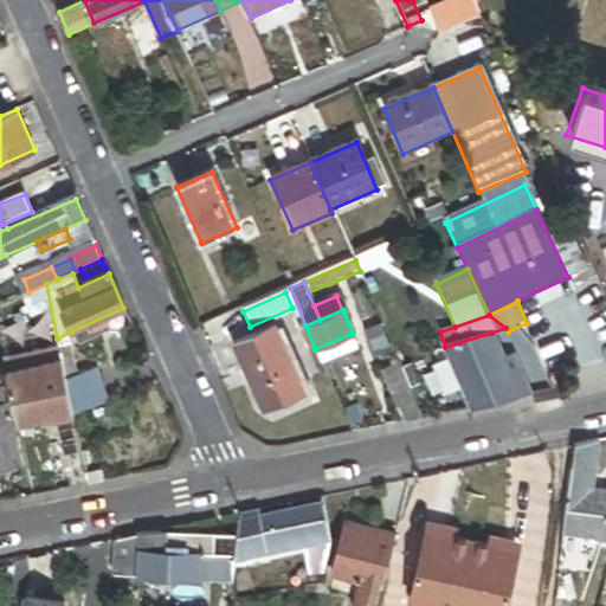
[(234,342),(262,408),(302,392),(275,326),(234,342)]
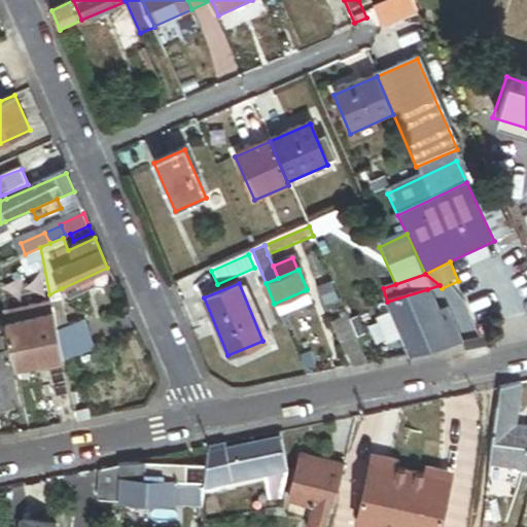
[(70,326),(62,288),(49,294),(51,300),(54,311),(58,328),(70,326)]
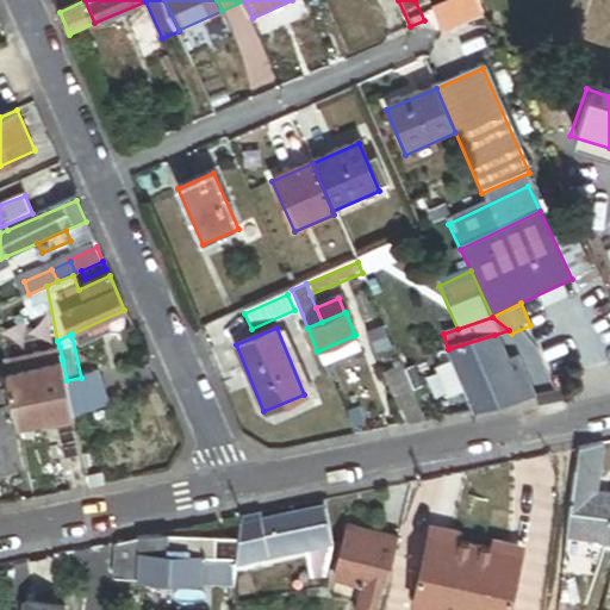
[(523,400),(523,398),(516,384),(504,354),(495,335),(448,349),(446,349),(453,366),(464,391),(475,415),(523,400)]
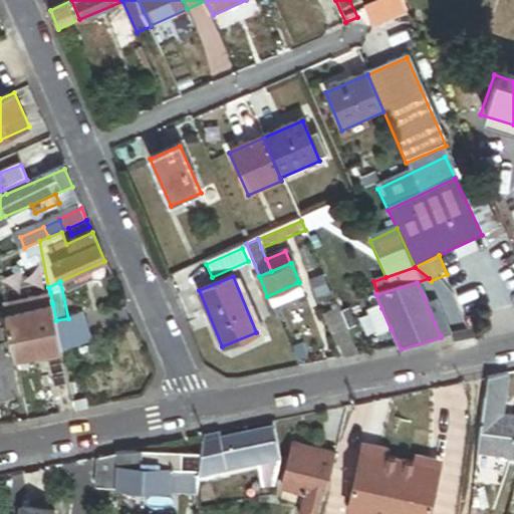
[(267,296),(272,308),(302,295),(297,283),(267,296)]
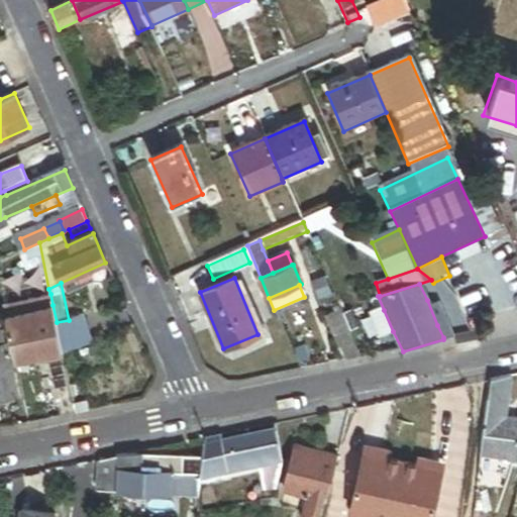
[(27,299),(30,310),(53,305),(50,294),(27,299)]
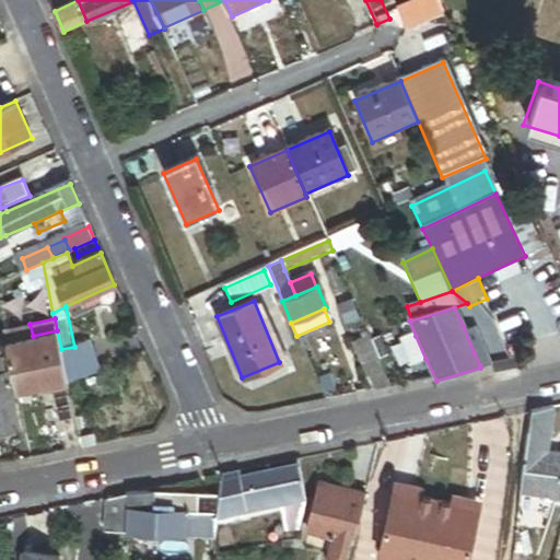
[(474,321),(463,325),(474,352),(485,347),(474,321)]
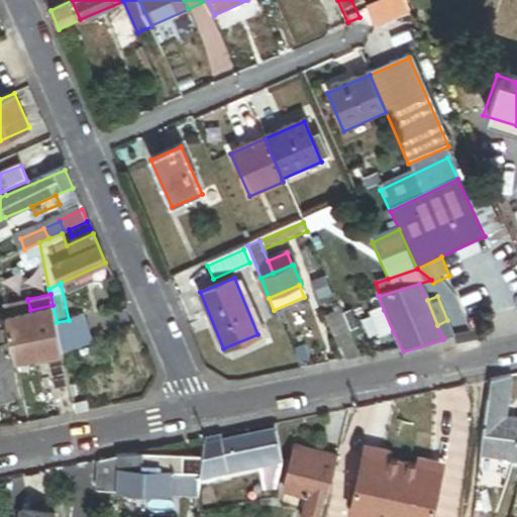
[(30,310),(6,315),(14,357),(45,351),(46,357),(63,353),(62,347),(57,322),(53,305),(30,310)]
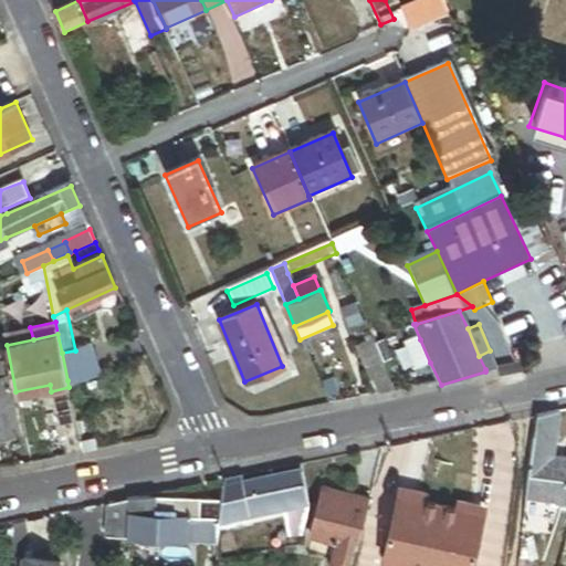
[(430,363),(420,339),(400,348),(411,371),(430,363)]
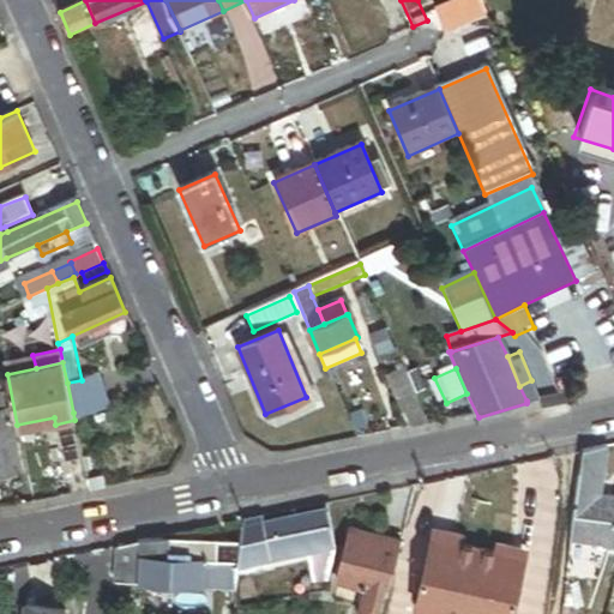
[(108,405),(102,375),(82,380),(67,383),(73,413),(108,405)]
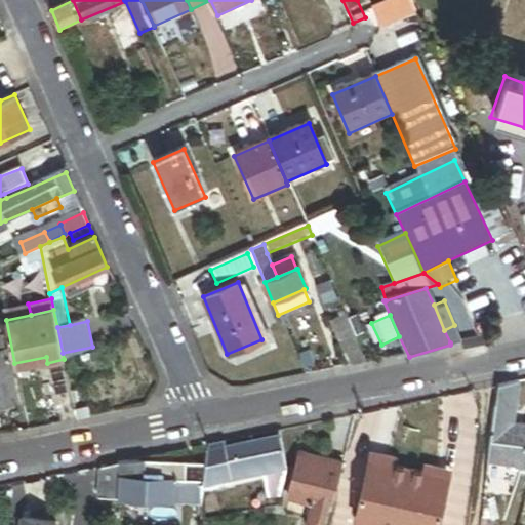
[(460,341),(460,340),(454,325),(444,330),(450,342),(460,341)]
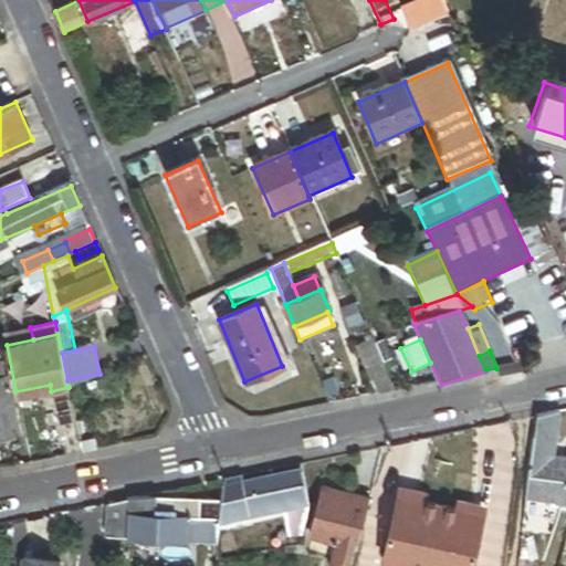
[(0,359),(0,439),(20,436),(3,359),(0,359)]
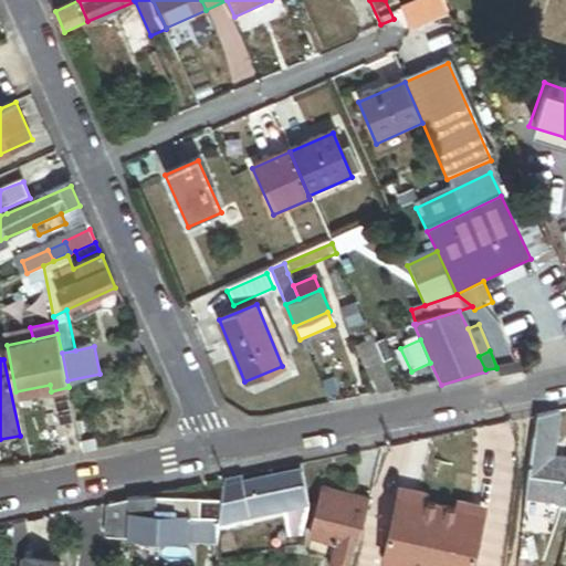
[(396,389),(383,359),(365,366),(377,394),(396,389)]
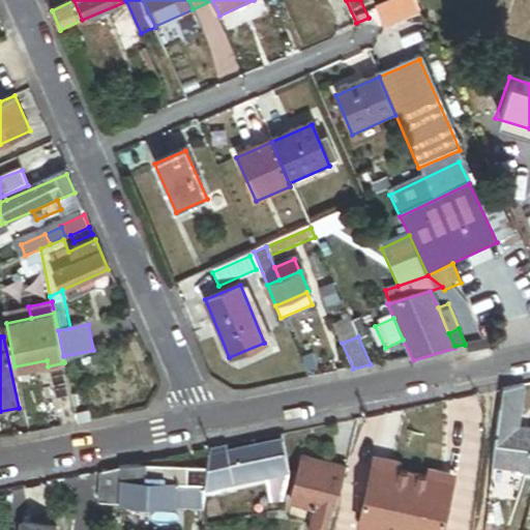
[(520,410),(523,386),(503,390),(500,408),(520,410)]
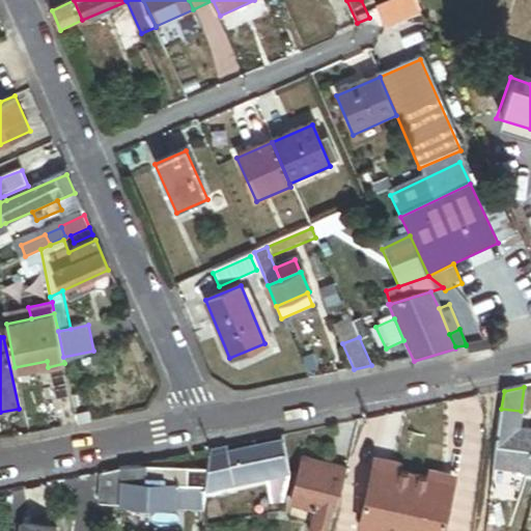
[(493,465),(494,465),(511,468),(518,429),(521,411),(501,409),(493,465)]
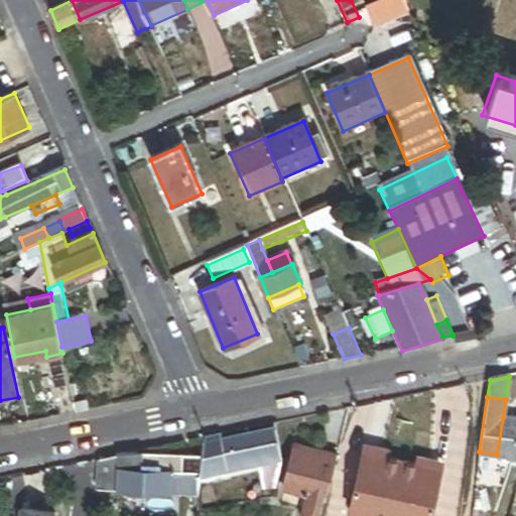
[(505,456),(515,457),(515,418),(503,417),(497,455),(505,456)]
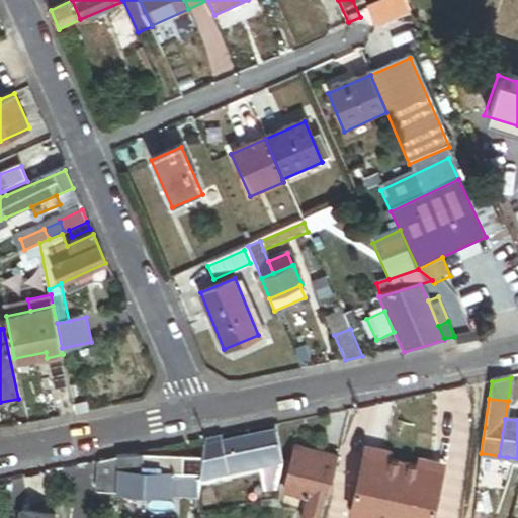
[(266,489),(277,487),(283,460),(277,430),(224,441),(222,436),(205,439),(204,456),(201,478),(261,465),(263,475),(266,489)]
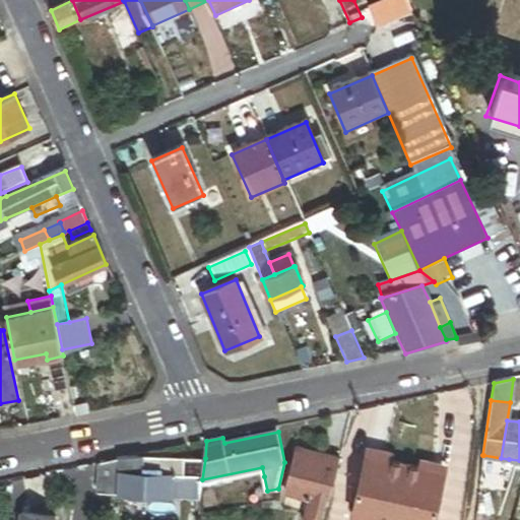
[(303,519),(324,519),(340,458),(299,448),(287,492),(309,498),(303,519)]
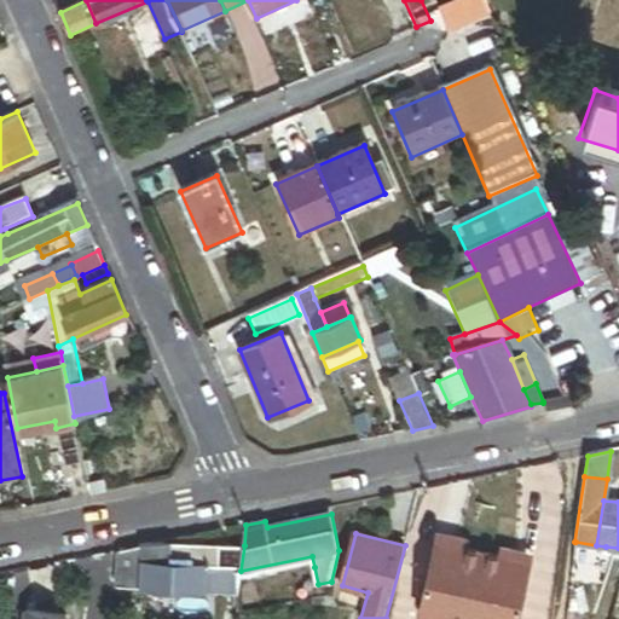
[(462,548),(464,539),(438,533),(435,543),(462,548)]
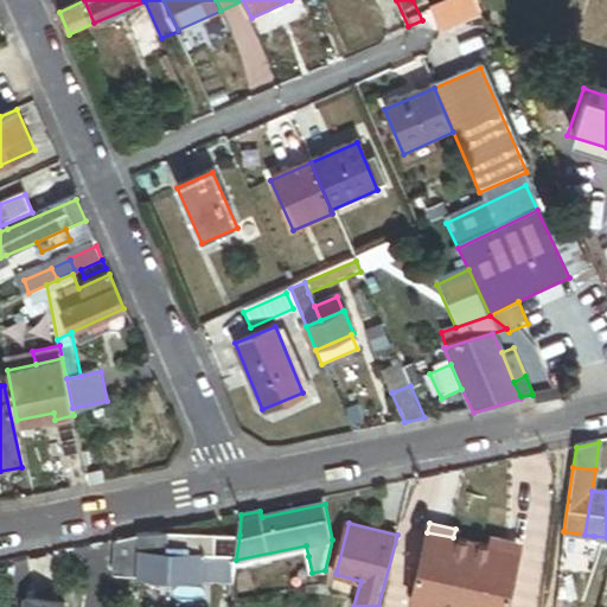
[(114,574),(234,580),(235,572),(236,560),(240,535),(157,532),(115,541),(114,574)]
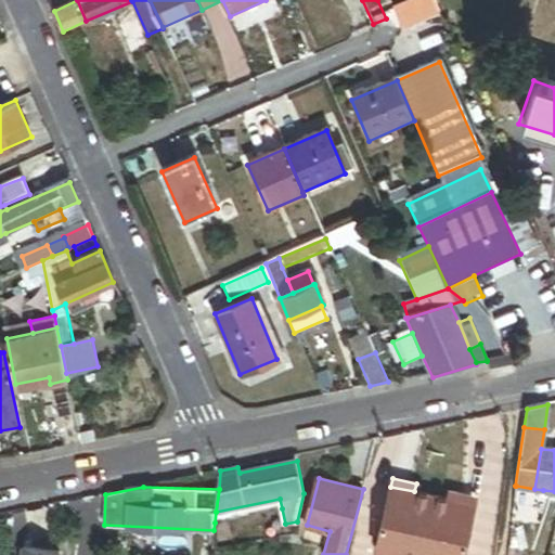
[(414,491),(390,487),(377,550),(382,551),(379,554),(421,554),(434,495),(414,491)]
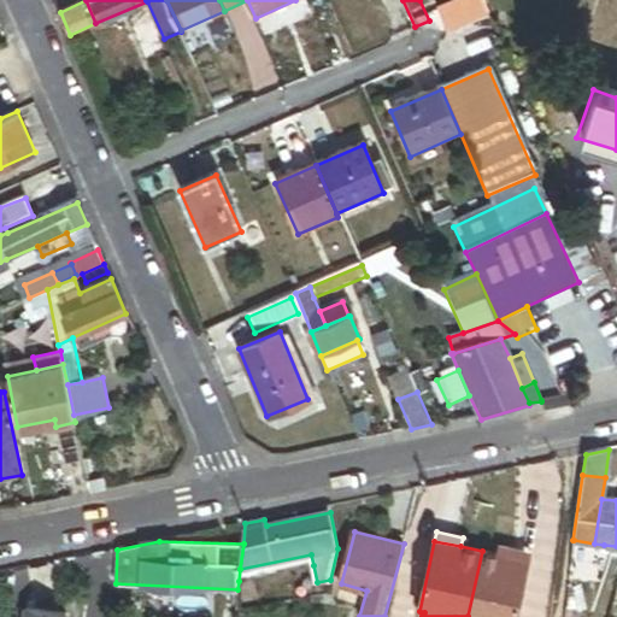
[(616,556),(616,546),(604,545),(603,554),(616,556)]
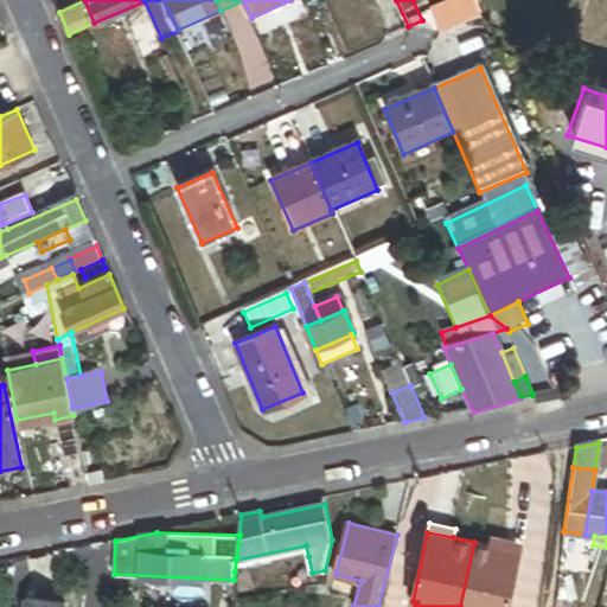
[(519,551),(522,543),(496,537),(493,545),(519,551)]
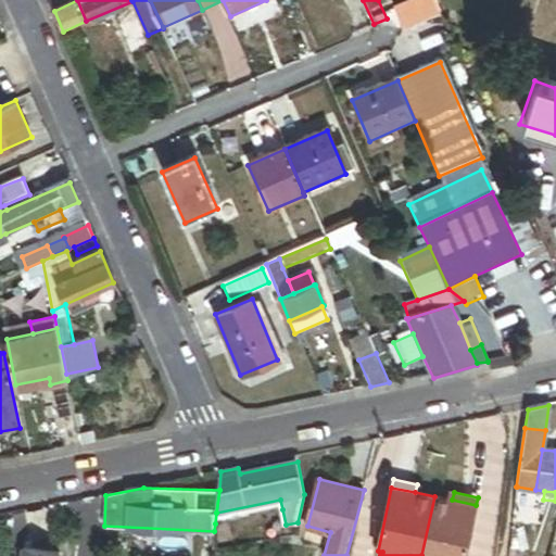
[(452,500),(434,496),(421,555),(465,555),(476,505),(452,500)]
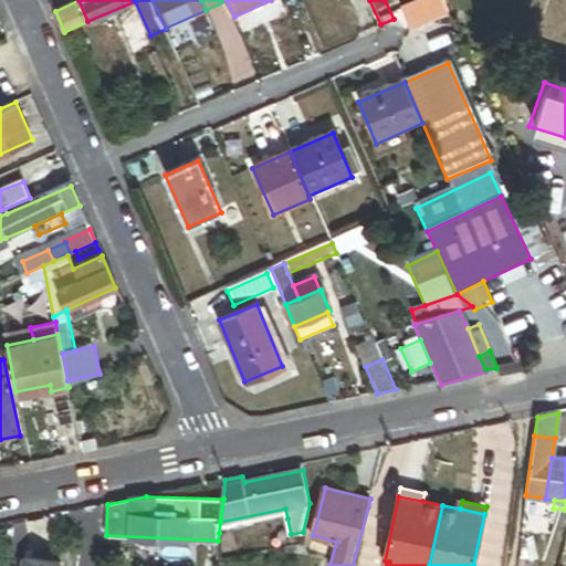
[(285,509),(220,522),(219,533),(287,519),(285,509)]
